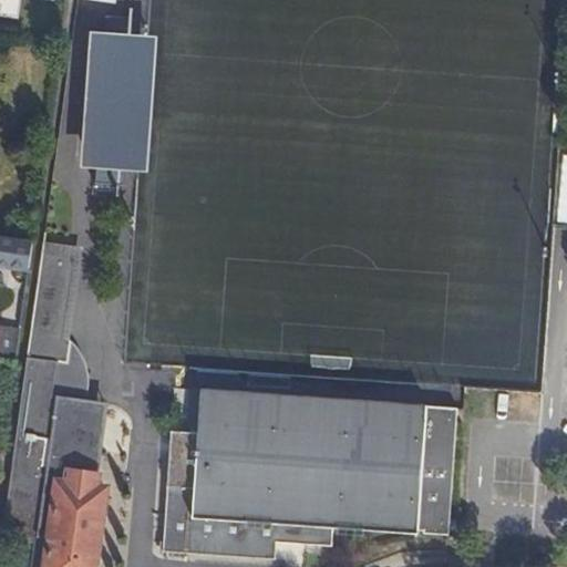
[(0,0),(0,14),(18,18),(19,0),(0,0)]
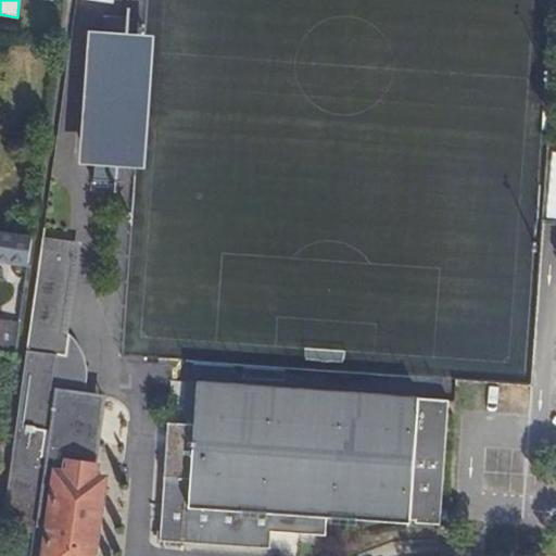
[(88,152),(97,152),(126,155),(143,155),(150,47),(95,42),(88,152)]
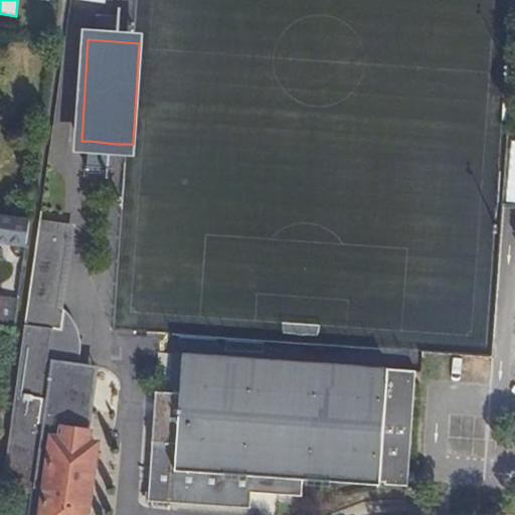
[(117,144),(90,141),(89,160),(115,162),(117,144)]
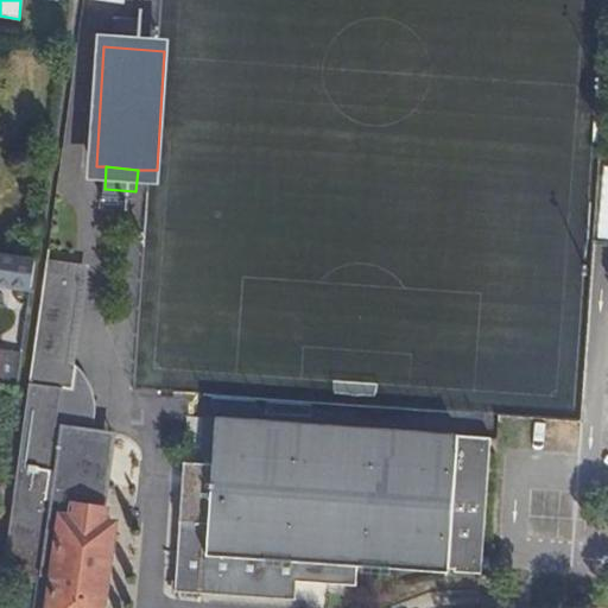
[(36,260),(0,254),(0,283),(32,287),(36,260)]
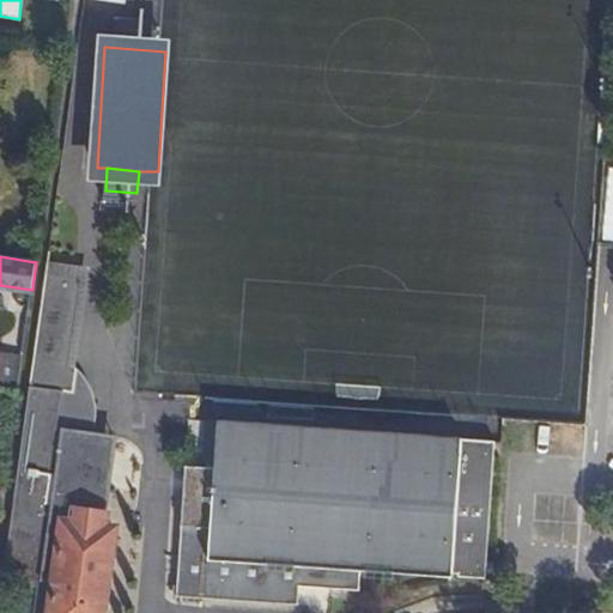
[(102,612),(114,528),(105,527),(108,511),(76,508),(78,485),(97,487),(101,459),(95,459),(98,435),(93,434),(98,399),(99,384),(97,371),(95,368),(91,363),(82,357),(71,354),(84,266),(48,261),(31,387),(62,392),(36,587),(31,612),(102,612)]
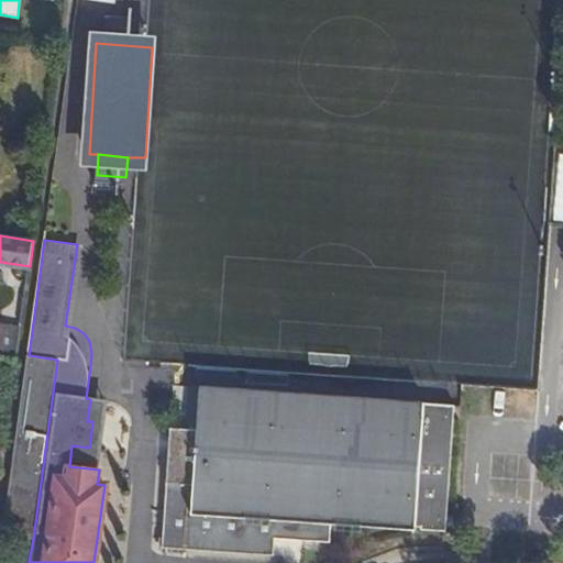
[(0,342),(0,360),(17,362),(21,330),(0,326),(0,331),(1,331),(0,342)]
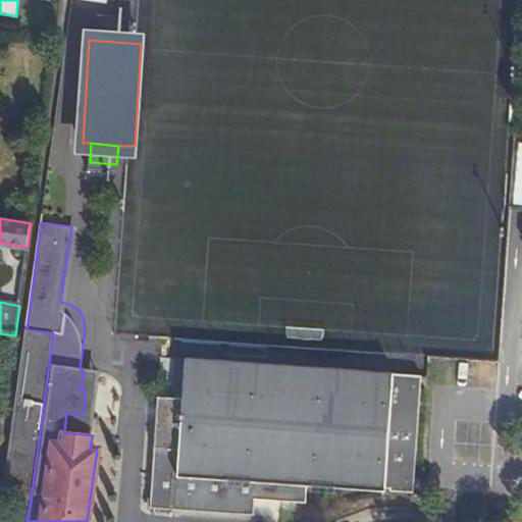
[(53,333),(27,329),(25,337),(3,496),(31,500),(53,333)]
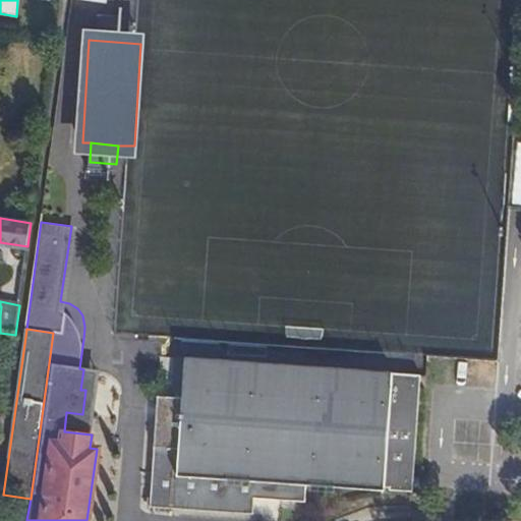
[(383,489),(391,373),(184,358),(181,398),(157,396),(149,506),(251,514),(252,499),(304,502),(306,484),(383,489)]
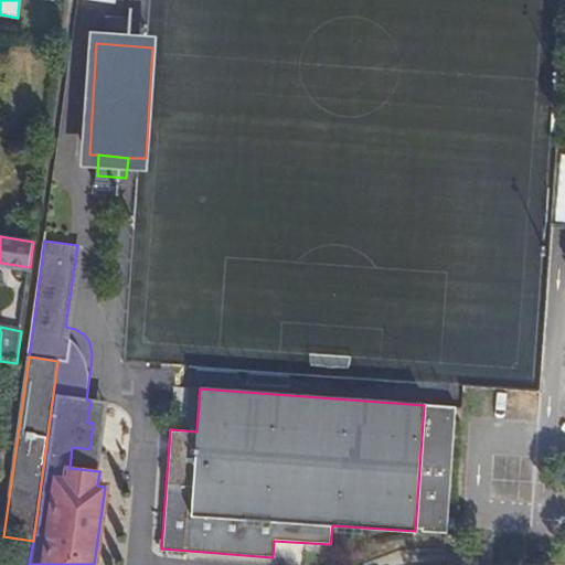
[(70,468),(99,471),(107,403),(91,401),(87,423),(93,423),(89,449),(72,447),(70,468)]
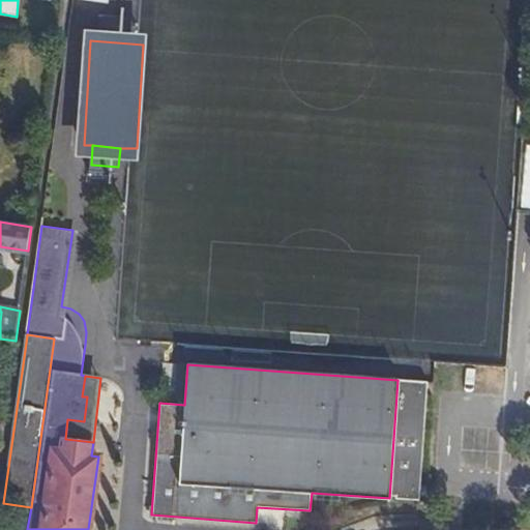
[(118,498),(110,497),(109,511),(117,512),(118,498)]
